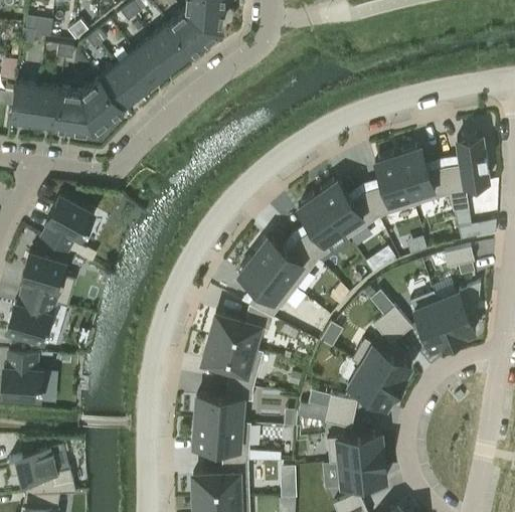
[(185,0),(185,5),(165,21),(190,52),(221,28),(223,0),(185,0)]
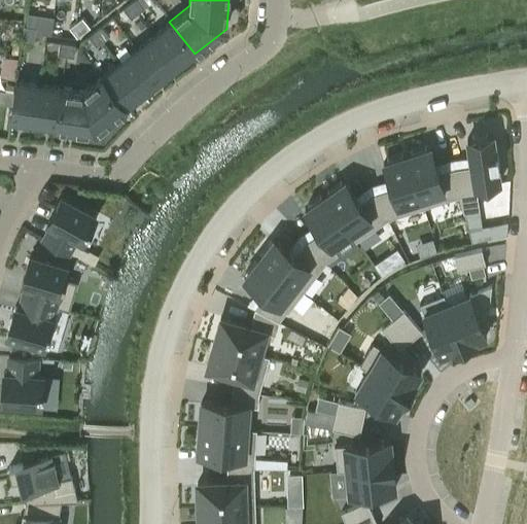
[(136,1),(130,6),(137,15),(143,11),(136,1)]
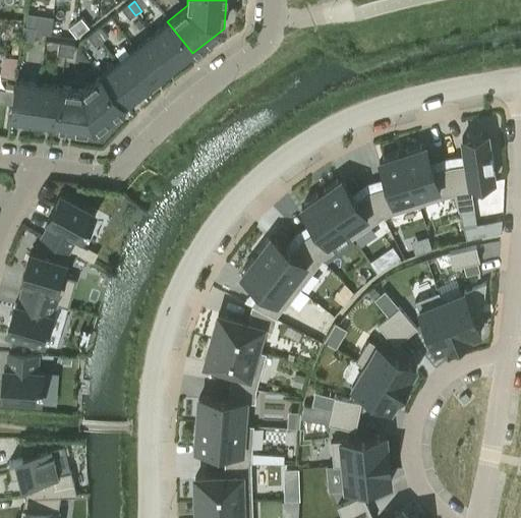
[(135,15),(128,6),(121,11),(128,20),(135,15)]
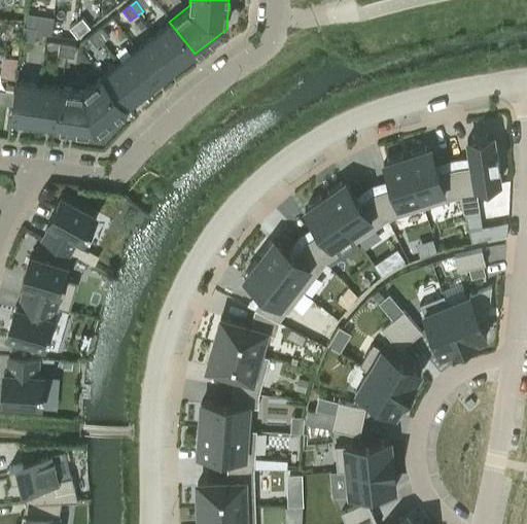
[(81,21),(75,25),(82,35),(89,30),(81,21)]
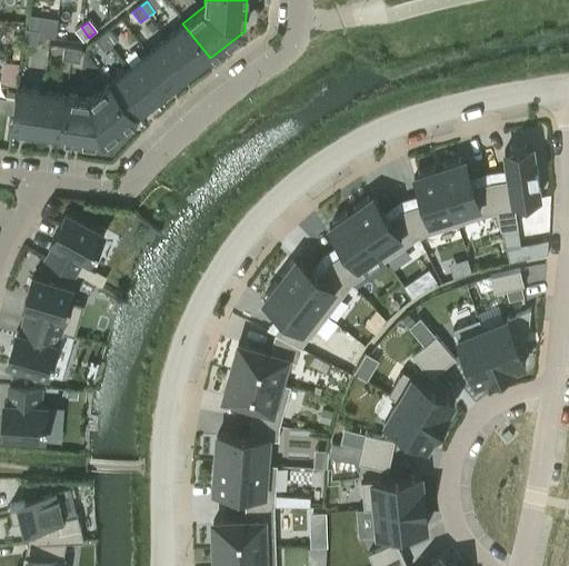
[(210,58),(182,23),(163,38),(191,73),(210,58)]
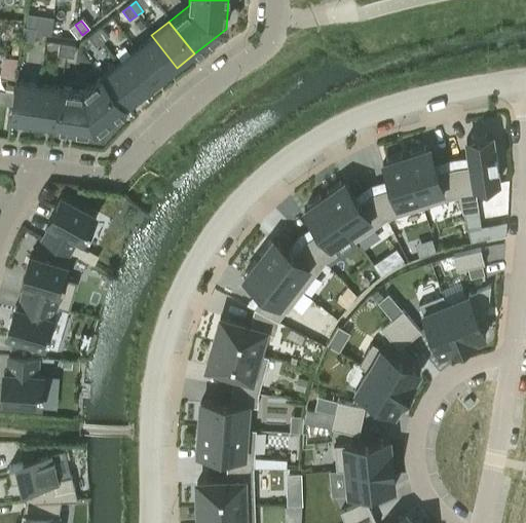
[(82,35),(75,25),(69,30),(76,39),(82,35)]
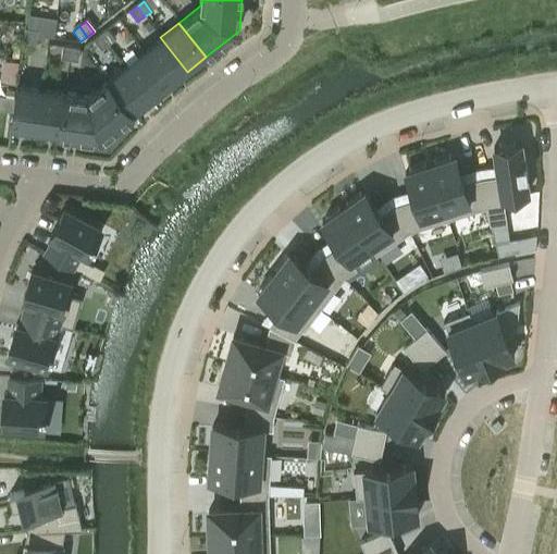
[(106,29),(99,35),(107,45),(113,40),(106,29)]
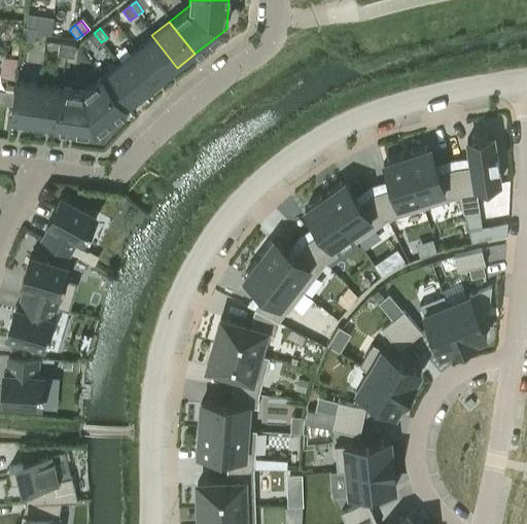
[(36,30),(25,29),(24,36),(34,38),(36,30)]
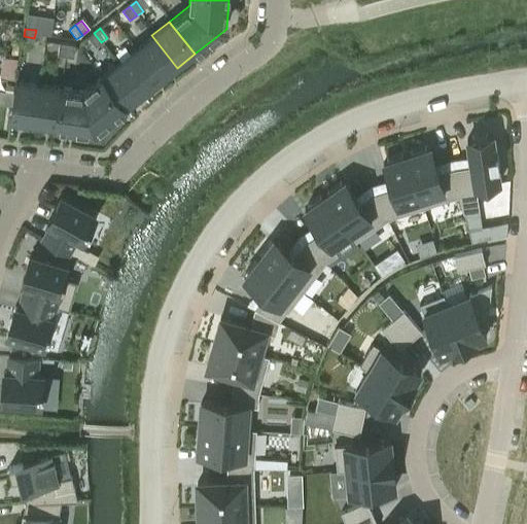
[(101,42),(94,33),(88,38),(95,47),(101,42)]
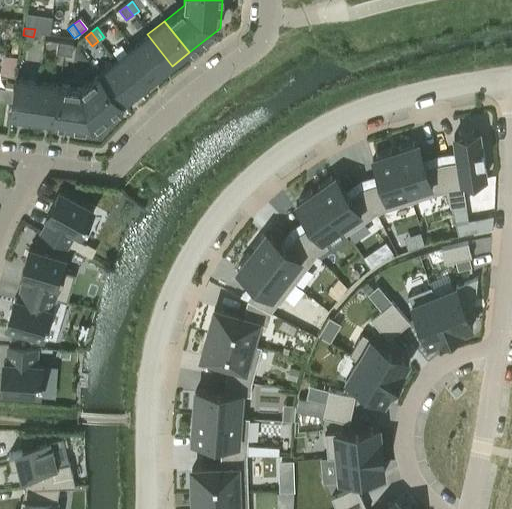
[(147,34),(130,47),(155,79),(172,66),(147,34)]
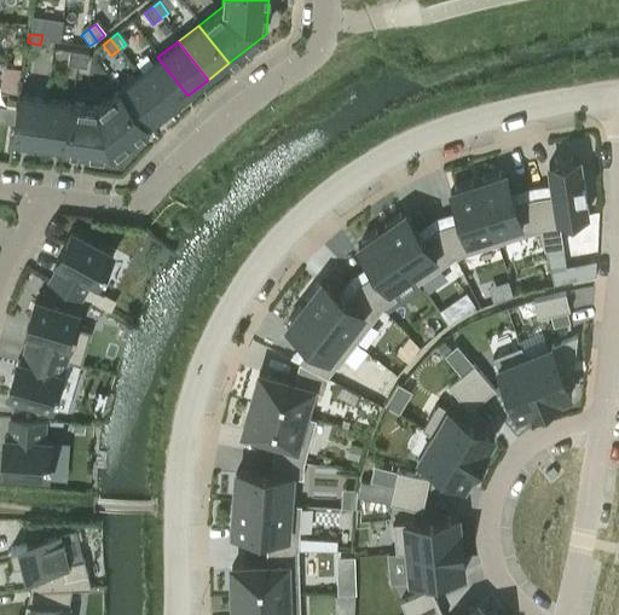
[(40,45),(28,42),(27,52),(39,54),(40,45)]
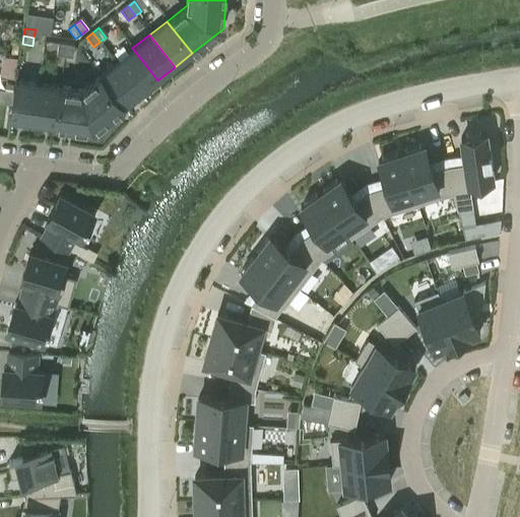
[(64,58),(66,46),(58,45),(56,57),(64,58)]
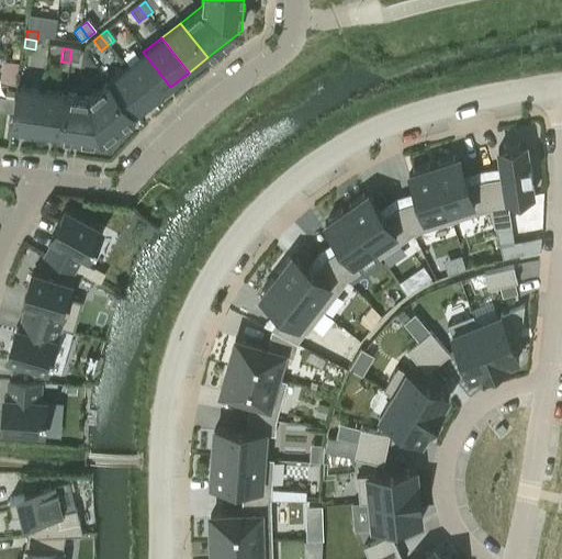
[(79,51),(71,49),(69,63),(78,64),(79,51)]
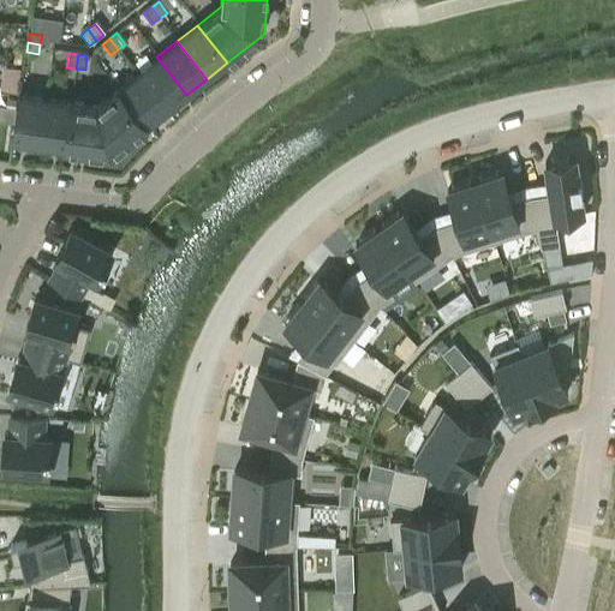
[(186,95),(156,57),(136,73),(166,111),(186,95)]
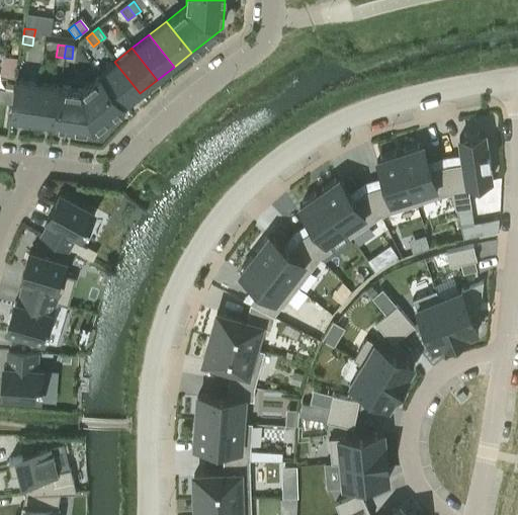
[(114,62),(97,75),(122,107),(140,93),(114,62)]
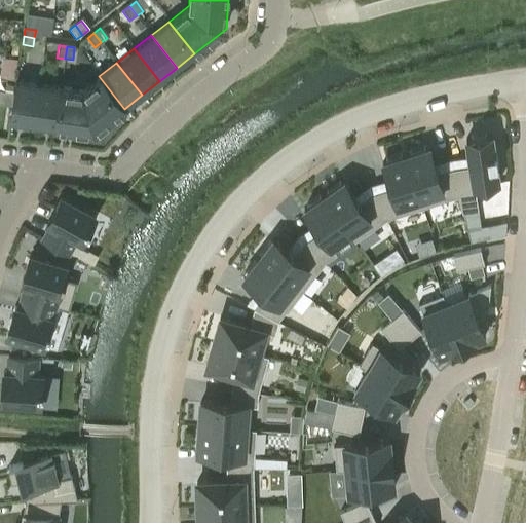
[(124,109),(99,76),(82,89),(61,86),(54,127),(94,133),(124,109)]
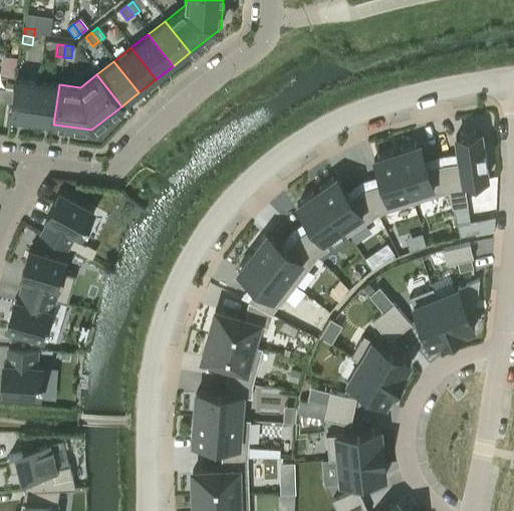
[(11,118),(32,121),(37,81),(17,78),(11,118)]
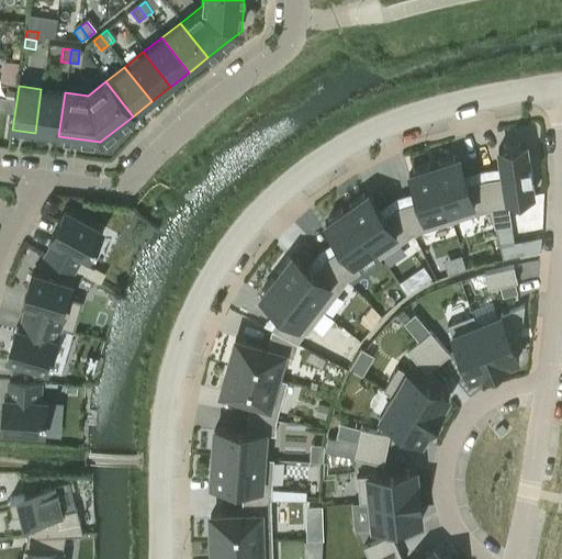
[(41,89),(35,133),(58,136),(65,92),(41,89)]
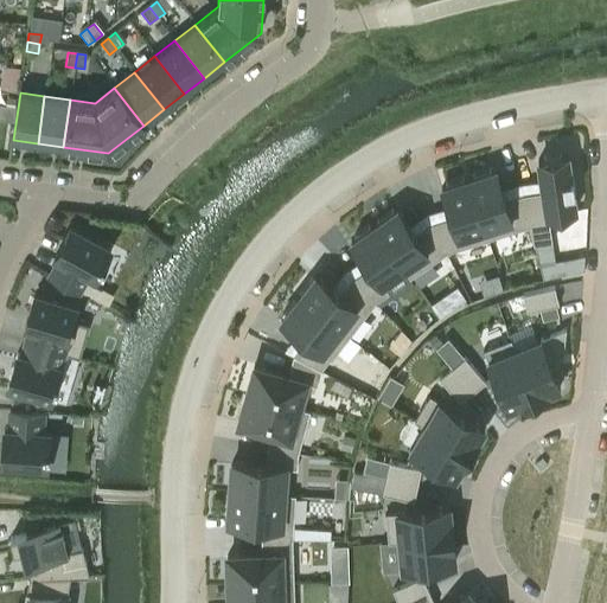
[(541,198),(522,200),(529,230),(534,250),(551,248),(548,219),(574,216),(567,158),(536,162),(541,198)]
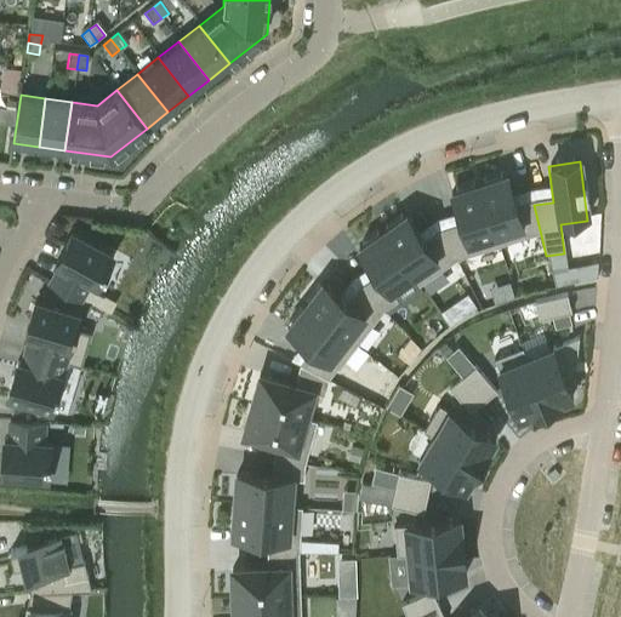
[(507,175),(479,184),(500,249),(541,235),(534,205),(518,210),(507,175)]
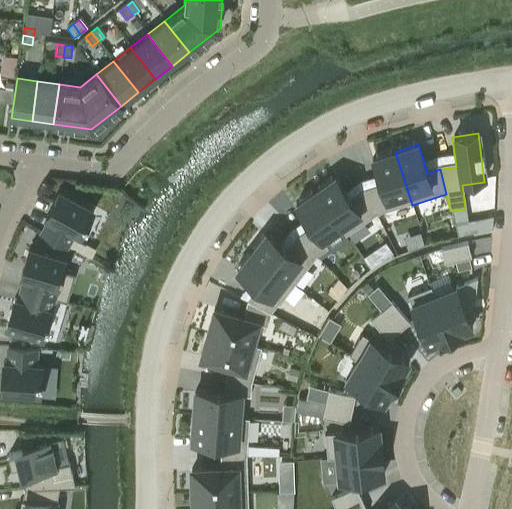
[(381,188),(365,193),(377,216),(412,205),(395,152),(372,159),(381,188)]
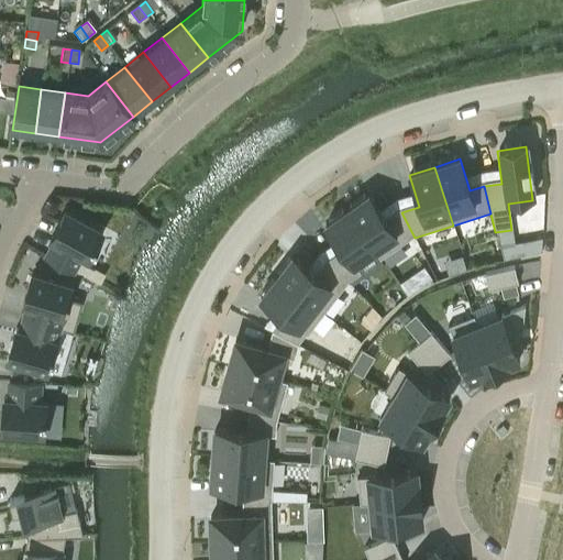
[(367,195),(346,210),(376,253),(382,261),(415,238),(401,212),(387,222),(367,195)]
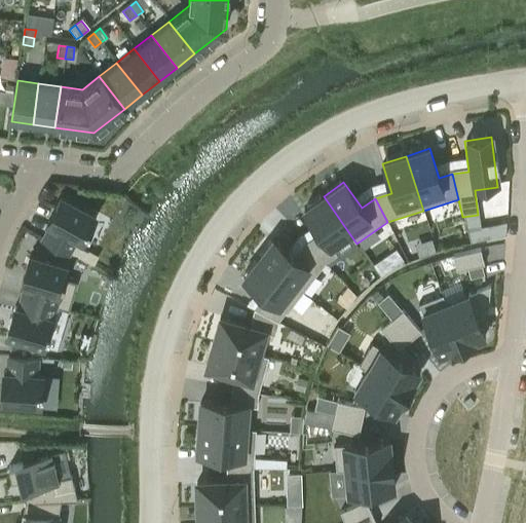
[(324,196),(303,211),(322,236),(307,246),(326,265),(336,257),(332,251),(351,236),(324,196)]
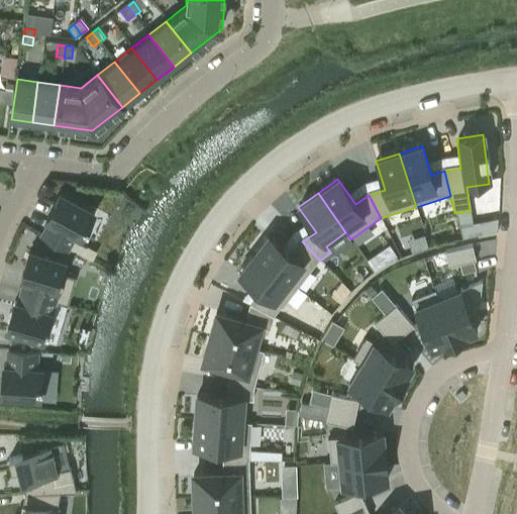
[(81,239),(86,228),(88,229),(90,225),(88,224),(94,214),(61,196),(46,221),(49,223),(42,235),(42,237),(68,250),(68,249),(75,236),(81,239)]
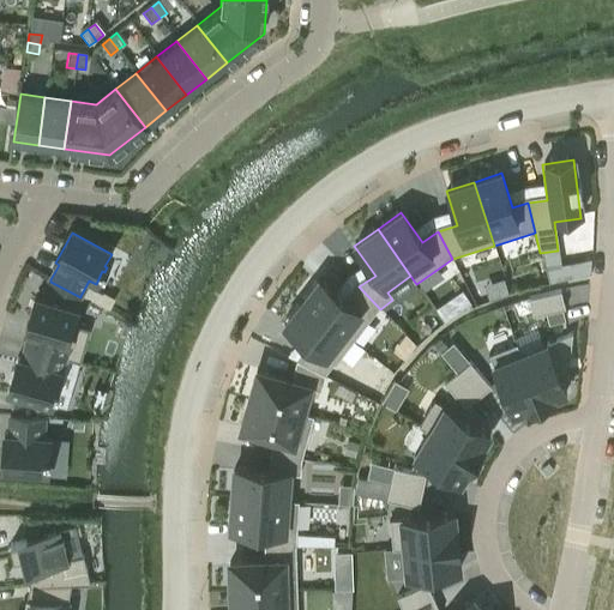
[(318,281),(300,303),(353,344),(380,309),(359,287),(347,302),(318,281)]
